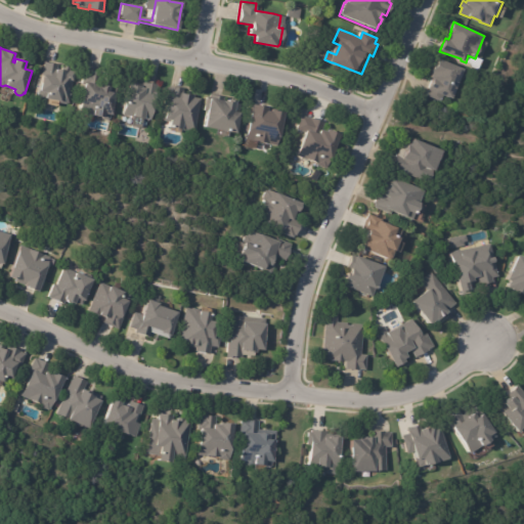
[(465,70),(465,72),(468,73),(465,80),(462,78),(453,99),(443,95),(441,101),(427,96),(429,90),(428,90),(430,86),(431,87),(434,80),(431,78),(433,73),(432,72),(435,64),(437,66),(439,59),(465,70)]
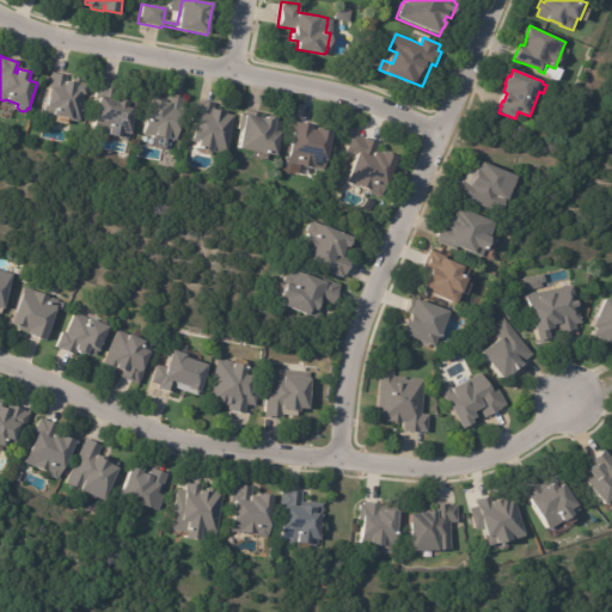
[(54,73),(66,75),(65,84),(67,84),(67,80),(77,81),(77,80),(83,80),(83,83),(89,84),(87,95),(86,95),(81,120),(79,122),(72,121),(71,118),(46,114),(53,73),(54,73)]
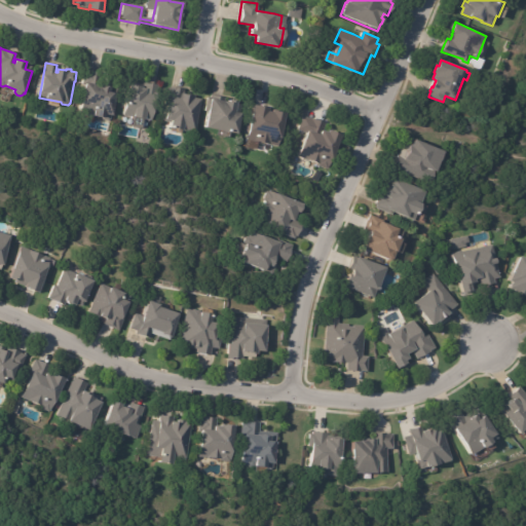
[(89,71),(99,73),(97,85),(111,87),(110,92),(116,94),(112,115),(111,115),(110,118),(109,118),(108,121),(103,120),(104,117),(80,113),(85,85),(80,84),(82,70),(89,71)]
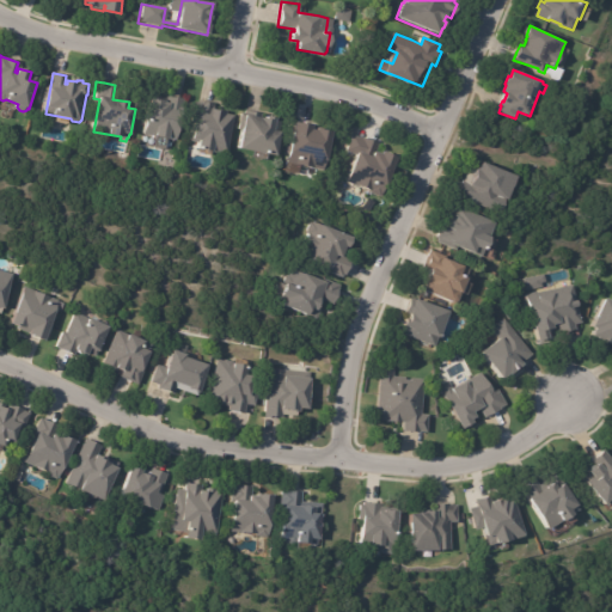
[(170,96),(183,99),(182,108),(187,109),(178,141),(144,133),(151,98),(165,101),(165,102),(167,103),(169,96),(170,96)]
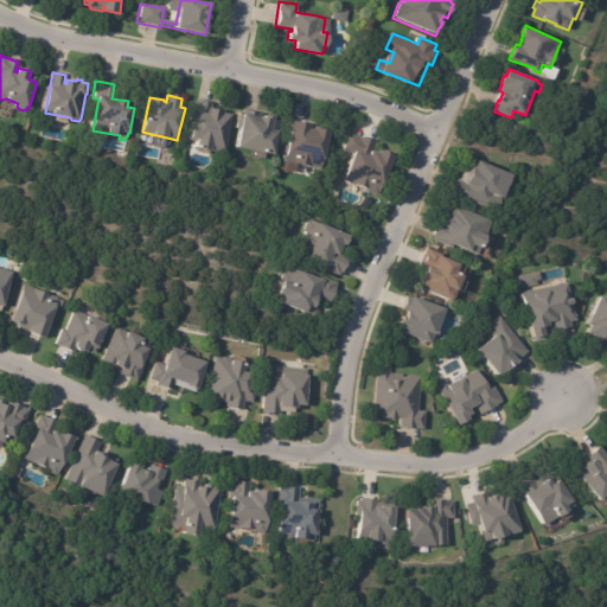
[(198,102),(208,103),(206,109),(209,109),(209,108),(223,112),(223,113),(230,115),(223,154),(209,152),(209,151),(196,147),(197,141),(190,140),(195,115),(189,114),(191,101),(198,102)]
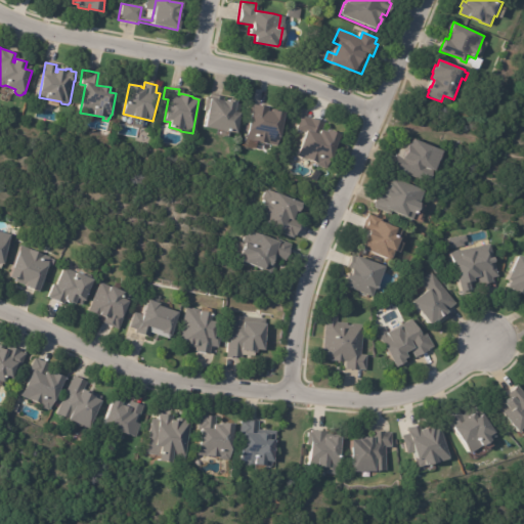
[(222,96),(224,97),(223,100),(231,101),(231,99),(239,101),(238,103),(243,104),(241,113),(244,113),(239,133),(207,128),(210,112),(206,111),(208,96),(216,97),(217,96),(222,96)]
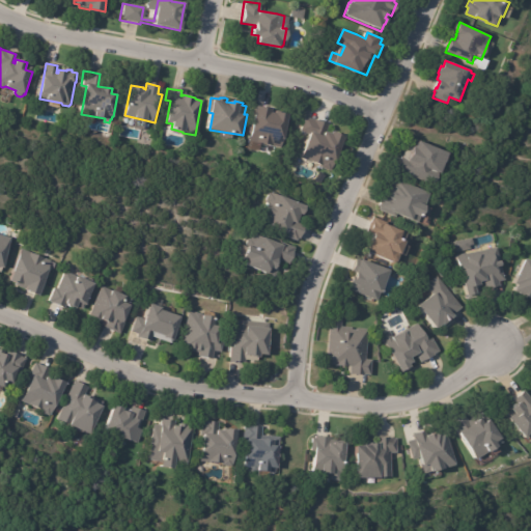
[(268,108),(274,109),(273,112),(277,113),(278,111),(282,111),(282,112),(291,114),(282,147),(251,141),(254,132),(258,106),(268,108)]
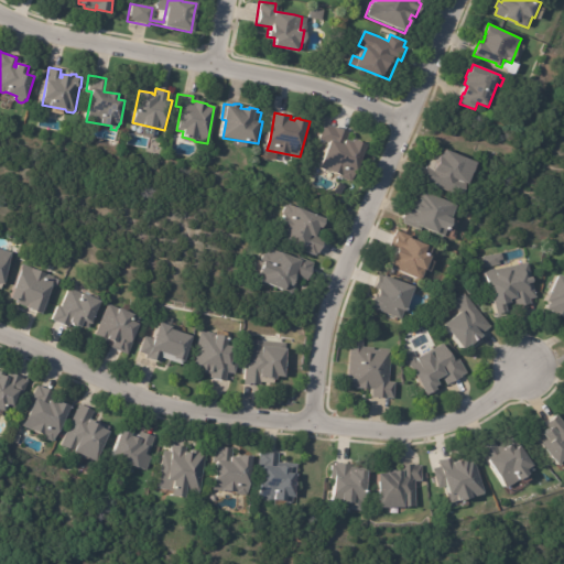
[(328,127),(333,128),(348,133),(345,140),(350,142),(351,140),(365,145),(350,182),(339,179),(339,176),(317,169),(328,144),(317,140),(323,125),(328,127)]
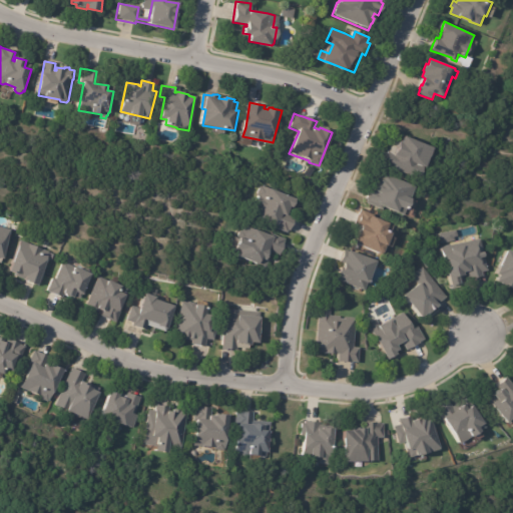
[(437,147),(429,167),(427,167),(422,179),(384,165),(390,151),(391,151),(393,146),(392,146),(395,140),(401,142),(402,141),(404,142),(407,136),(437,147)]
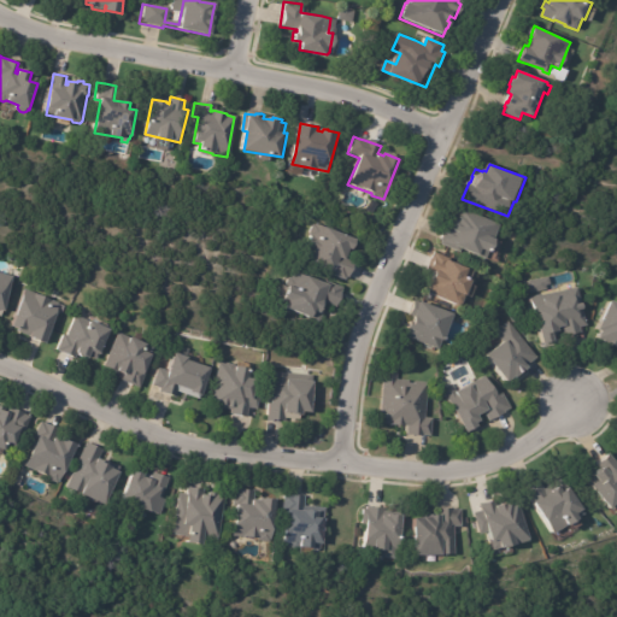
[(499,241),(495,251),(493,250),(488,259),(464,250),(463,252),(442,245),(444,241),(442,240),(448,227),(451,227),(456,216),(460,217),(464,209),(504,224),(498,240),(500,240),(499,241)]
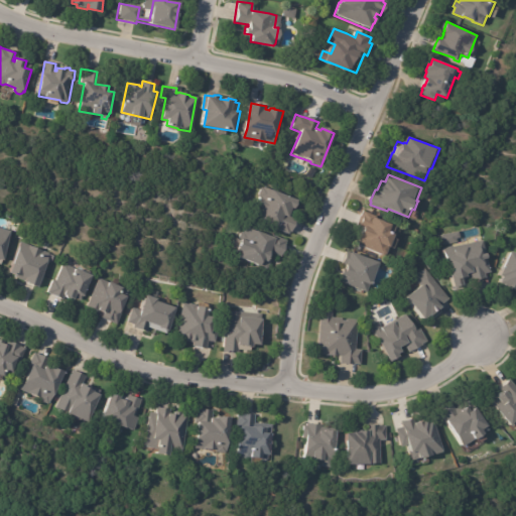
[(294,210),(291,217),(296,219),(291,232),(289,231),(288,234),(275,229),(276,225),(255,217),(259,206),(258,206),(261,197),(258,196),(261,186),(298,201),(294,210)]
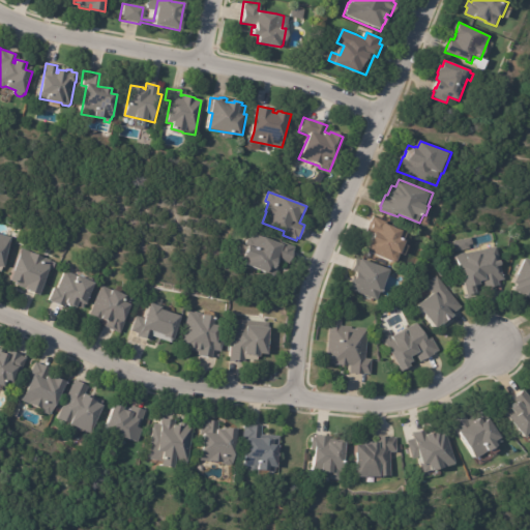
[(412,234),(401,262),(400,262),(398,262),(396,263),(366,251),(372,239),(375,240),(377,234),(372,231),(375,223),(373,223),(375,216),(390,223),(389,225),(412,234)]
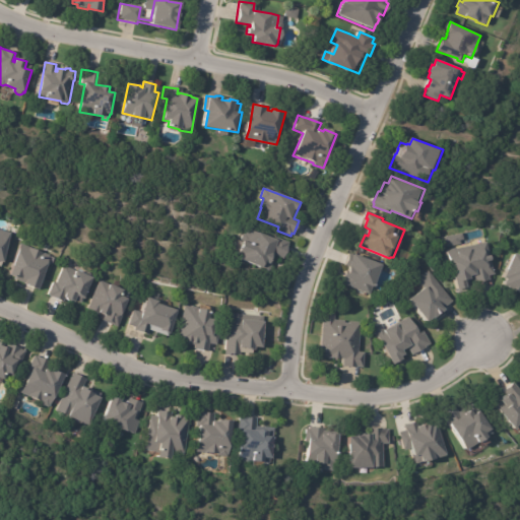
[(275,238),(290,244),(283,260),(276,257),(269,273),(260,269),(260,268),(237,258),(236,256),(238,252),(240,251),(242,251),(246,243),(243,242),(242,241),(247,229),(275,240),(275,238)]
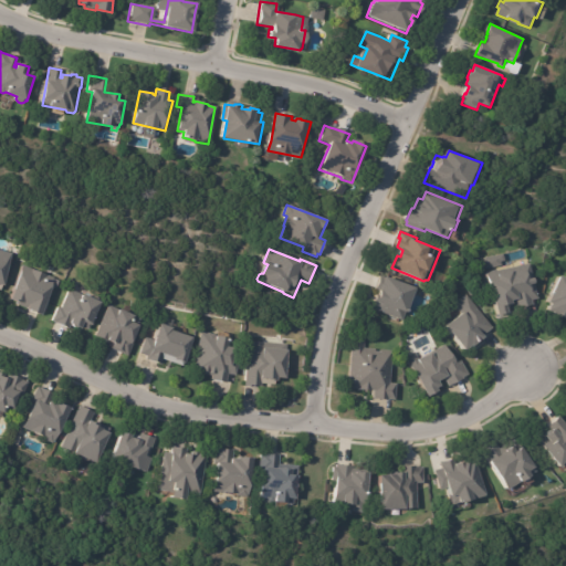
[(0,250),(13,253),(6,286),(0,284),(0,250)]
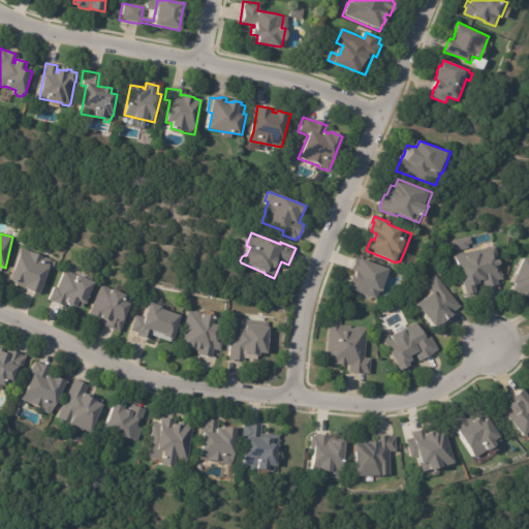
[(474,244),(470,245),(471,248),(465,249),(466,250),(457,251),(455,241),(472,238),(474,244)]
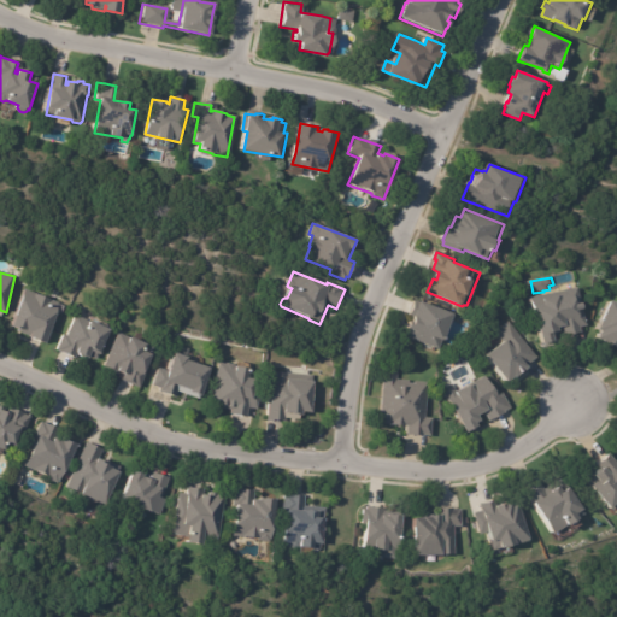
[(582,311),(586,327),(580,328),(581,334),(563,338),(562,328),(559,329),(559,333),(557,333),(559,344),(553,345),(553,347),(542,350),(541,344),(544,344),(529,298),(577,288),(581,304),(582,304),(583,311),(582,311)]
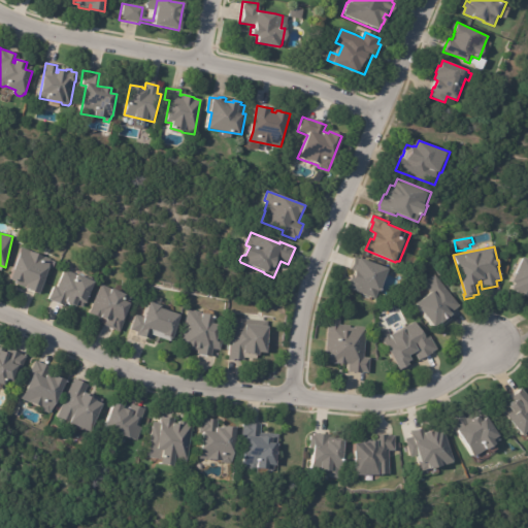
[(40,255),(52,259),(41,294),(27,289),(27,288),(17,284),(17,282),(11,279),(23,248),(40,255)]
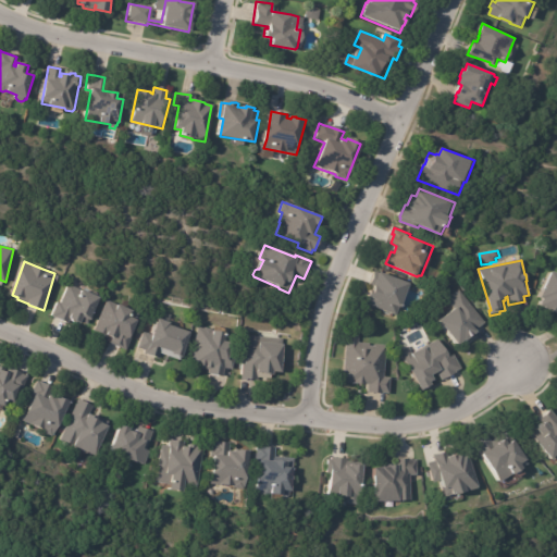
[(556,274),(556,313),(540,306),(542,299),(539,297),(551,271),(556,274)]
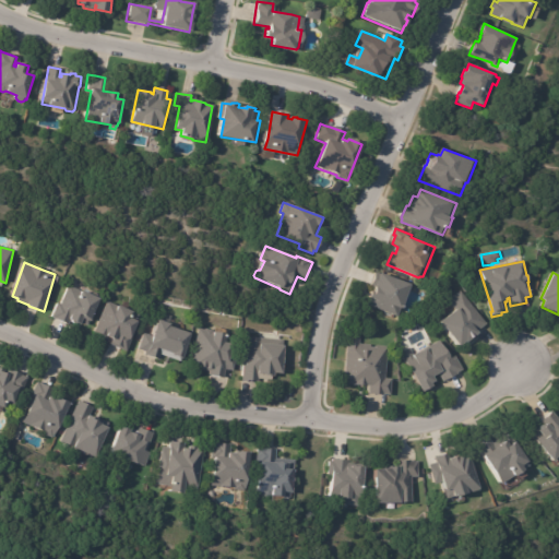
[(414,285),(405,309),(403,308),(400,317),(370,306),(372,299),(376,288),(372,286),(377,273),(382,274),(383,273),(414,285)]
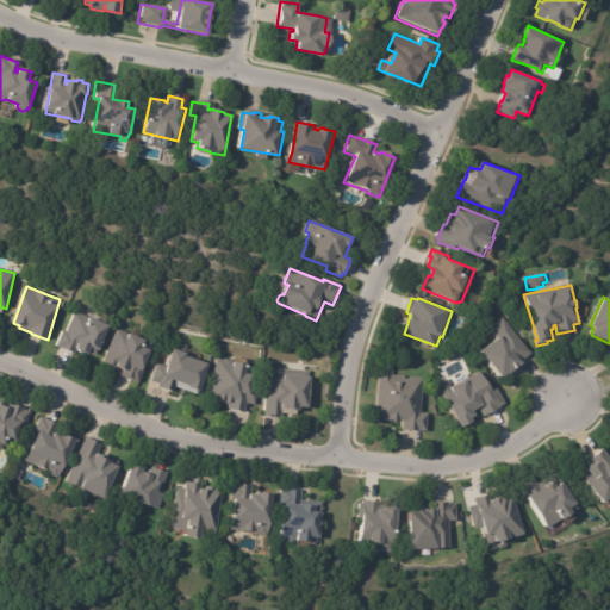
[(89,354),(88,354),(87,355),(76,350),(74,356),(72,355),(72,354),(55,347),(62,331),(66,332),(74,312),(89,319),(89,318),(110,328),(101,346),(104,346),(100,353),(98,352),(95,356),(89,354)]
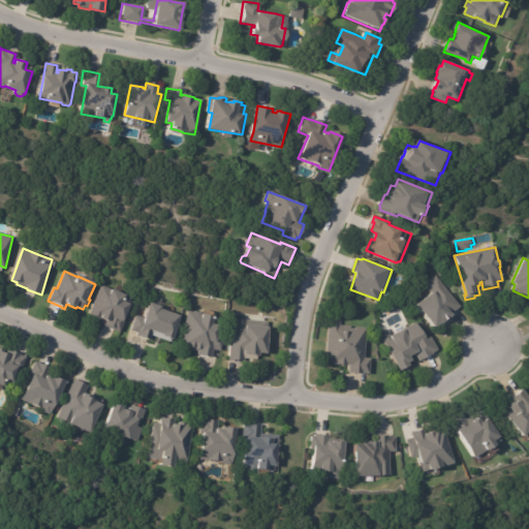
[(458,307),(450,314),(453,316),(441,325),(440,323),(434,329),(415,305),(430,293),(423,284),(434,275),(459,307),(458,307)]
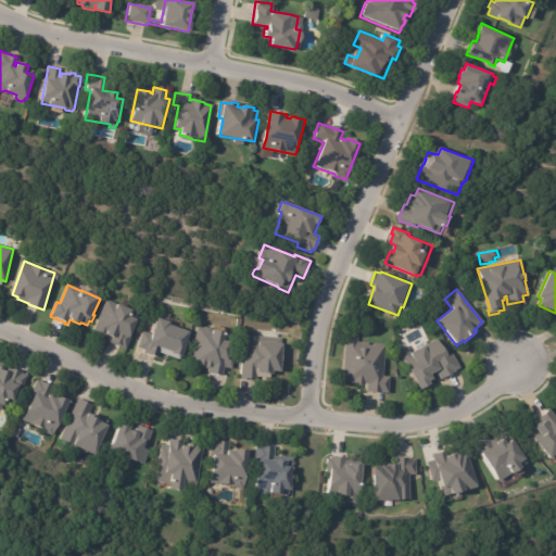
[(136,319),(137,320),(125,350),(109,342),(111,337),(106,336),(105,339),(102,337),(102,336),(99,335),(100,332),(93,330),(106,300),(117,304),(133,311),(138,314),(136,319)]
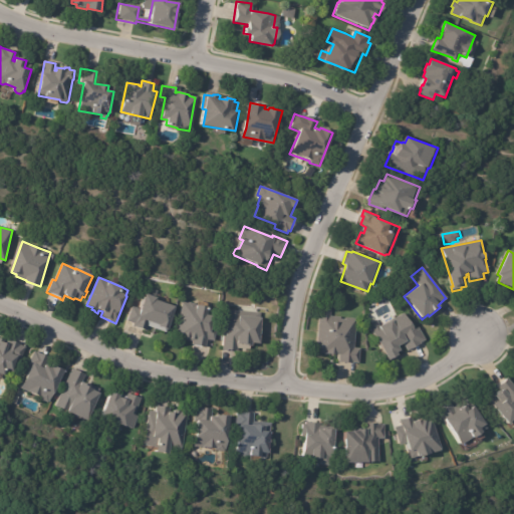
[(150,297),(155,299),(154,301),(173,308),(166,330),(157,327),(157,326),(147,322),(144,332),(131,327),(131,324),(124,322),(130,307),(139,310),(144,295),(150,297)]
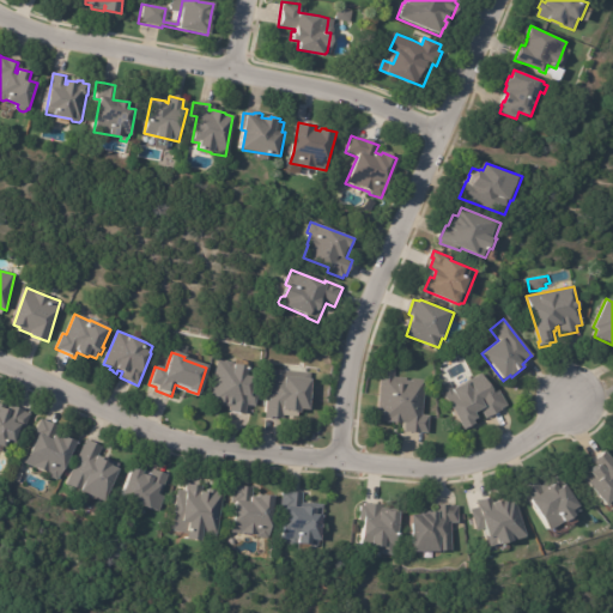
[(230,363),(255,368),(254,377),(256,378),(255,388),(260,389),(256,407),(249,406),(247,414),(230,412),(231,408),(210,404),(213,388),(216,389),(217,383),(214,383),(219,360),(230,363)]
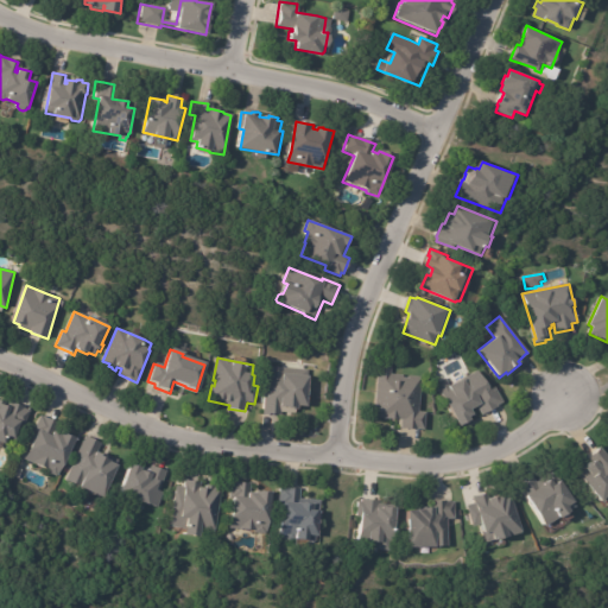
[(420,430),(419,429),(418,430),(403,429),(403,422),(375,419),(380,366),(393,367),(393,374),(405,375),(405,378),(409,379),(410,377),(423,378),(420,412),(428,413),(426,430),(420,430)]
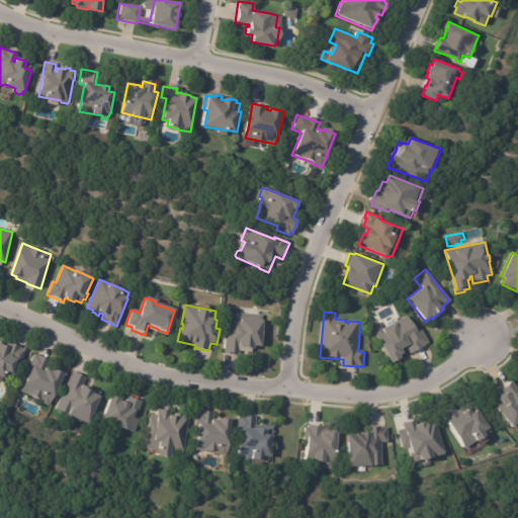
[(241,314),(263,316),(263,321),(265,321),(263,348),(256,348),(256,350),(253,350),(253,352),(240,351),(240,355),(225,354),(228,313),(241,314)]
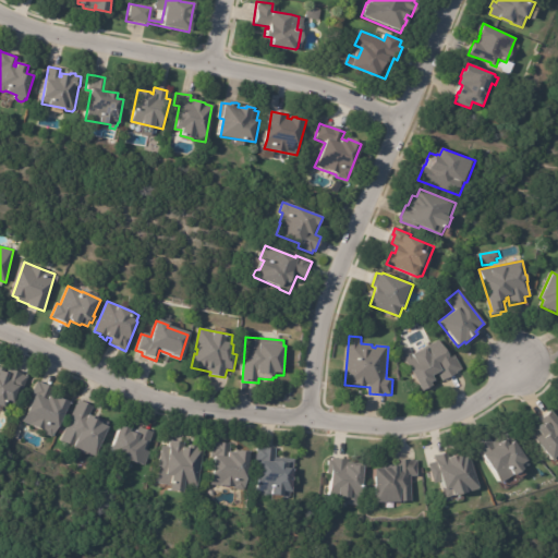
[(460,371),(458,373),(458,374),(444,381),(439,374),(434,377),(437,381),(433,384),(435,387),(424,392),(401,352),(410,347),(414,354),(445,337),(463,370),(460,371)]
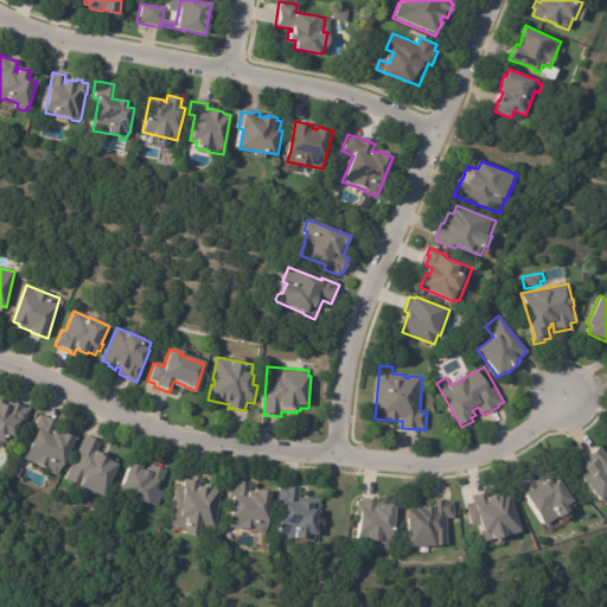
[(0,400),(6,403),(7,401),(23,407),(21,408),(29,410),(23,428),(19,426),(13,440),(6,438),(4,443),(0,442),(0,400)]
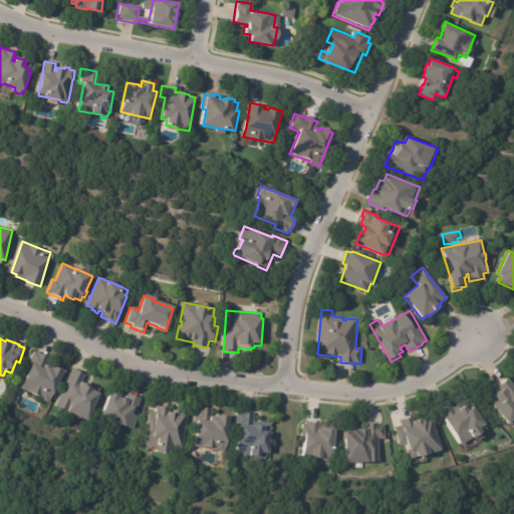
[(37,353),(48,358),(45,365),(49,367),(50,365),(60,370),(46,404),(36,400),(37,398),(19,390),(29,366),(26,364),(32,351),(37,353)]
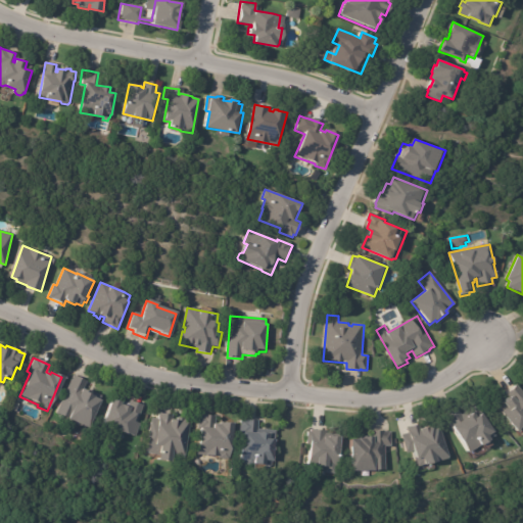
[(75,375),(88,381),(85,390),(90,392),(90,390),(103,396),(101,400),(103,401),(90,429),(57,414),(74,375),(75,375)]
